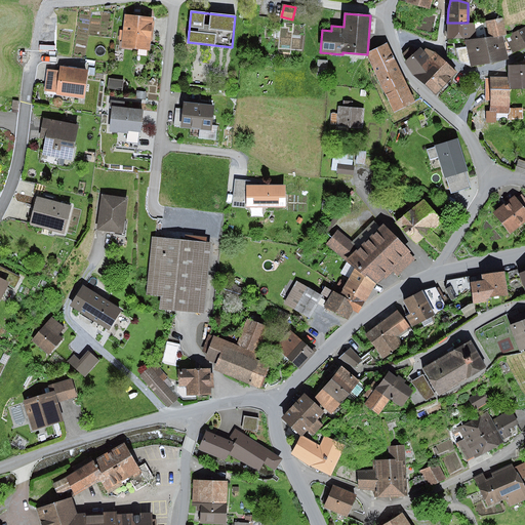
[(154,18),(125,15),(123,31),(120,31),(119,40),(122,40),(121,47),(138,49),(137,55),(147,56),(148,51),(151,51),(154,18)]
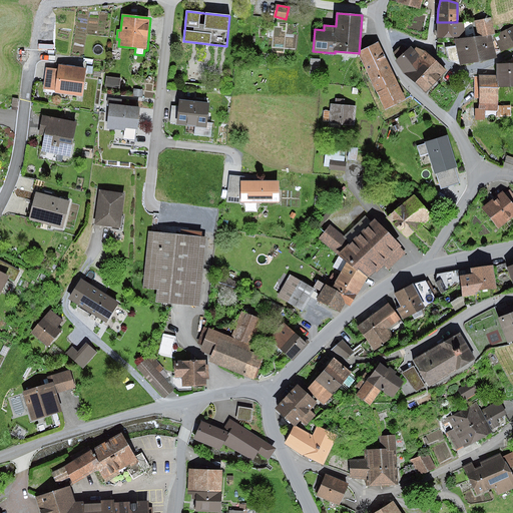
[(491,17),(473,21),(476,37),(455,39),(456,46),(460,64),(460,65),(497,58),(495,52),(500,51),(493,35),(491,17)]
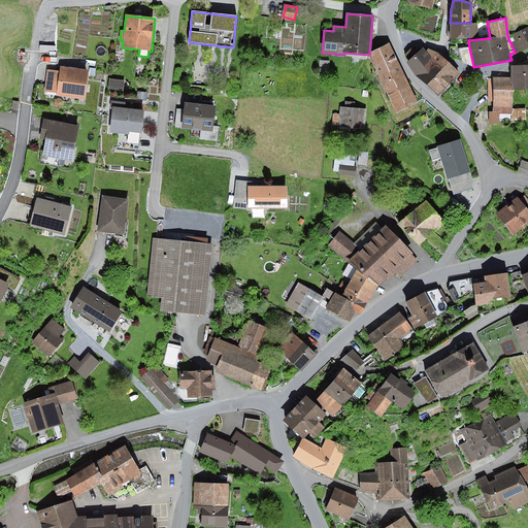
[(470,23),(450,23),(450,25),(448,25),(447,36),(450,36),(450,39),(472,38),(479,32),(479,23),(470,23)]
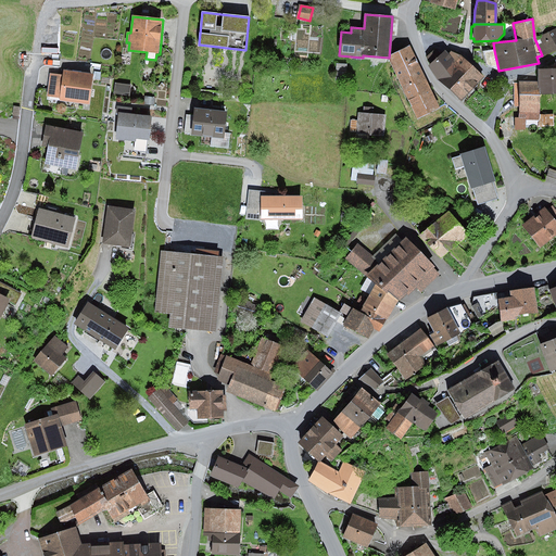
[(555,27),(534,38),(542,55),(543,58),(555,51),(555,27)]
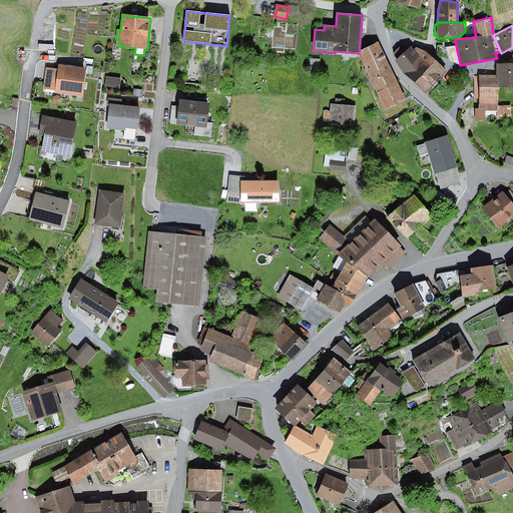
[(378,44),(359,53),(386,108),(405,99),(378,44)]
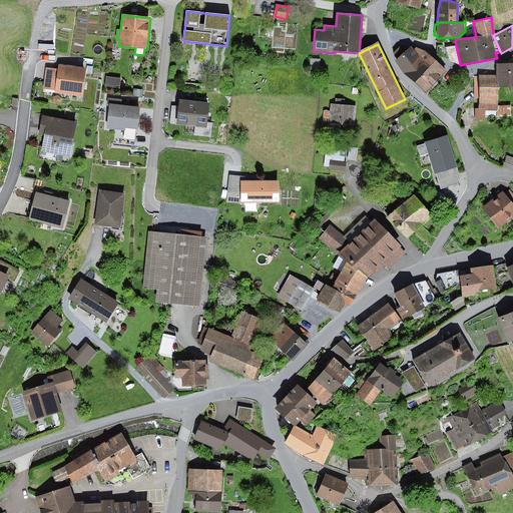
[(393,52),(397,60),(408,49),(403,44),(393,52)]
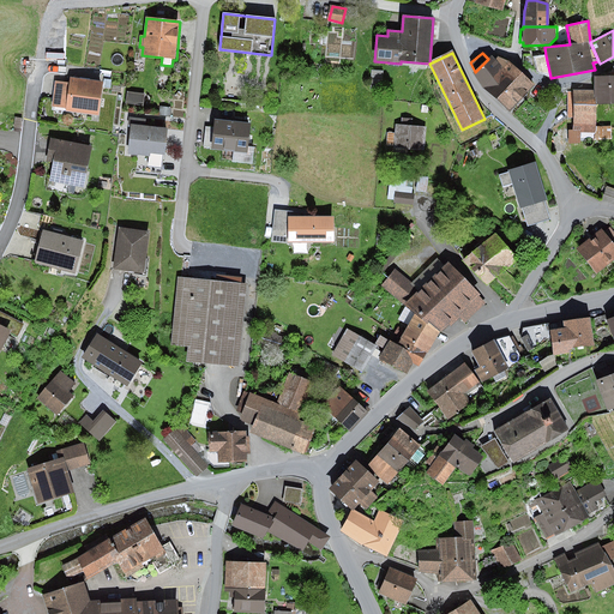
[(475,72),(474,73),(482,89),(510,112),(535,85),(509,61),(499,56),(495,60),(492,55),(488,59),(475,72)]
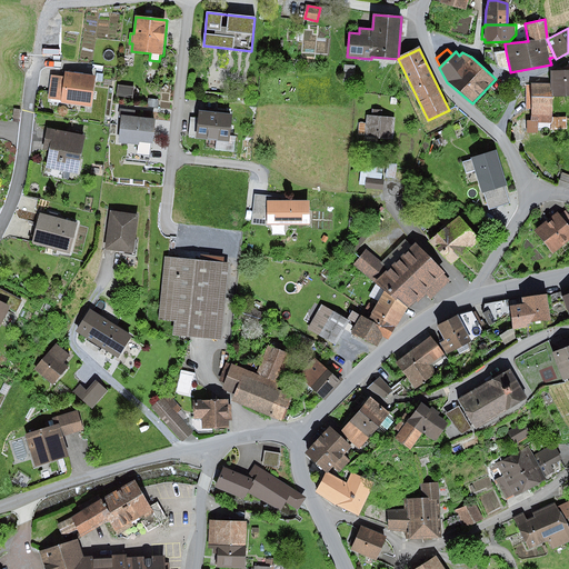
[(510,71),(506,51),(495,52),(498,68),(510,71)]
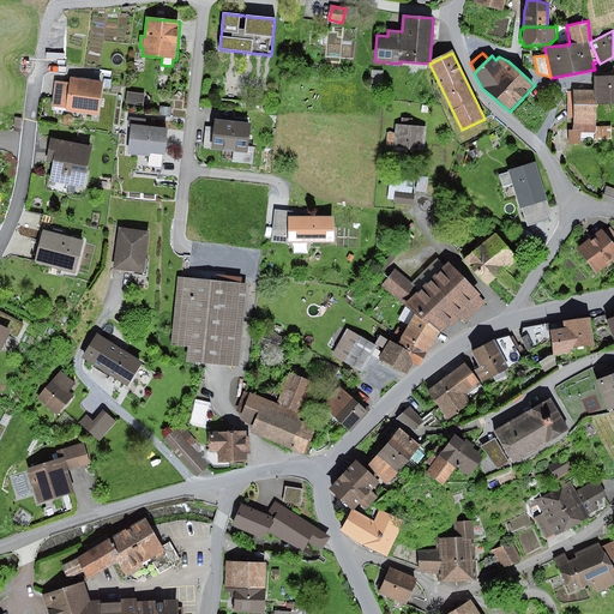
[(595,91),(569,91),(569,118),(573,118),(573,131),(569,131),(569,144),(579,144),(579,131),(595,131),(595,103),(613,102),(613,65),(613,66),(613,77),(595,77),(595,91)]
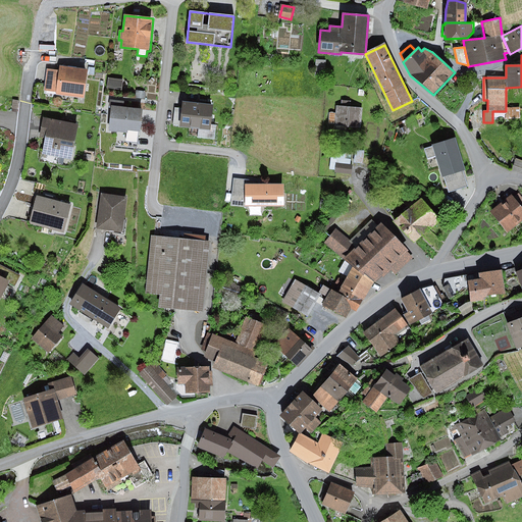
[(326,60),(316,59),(314,74),(324,75),(326,60)]
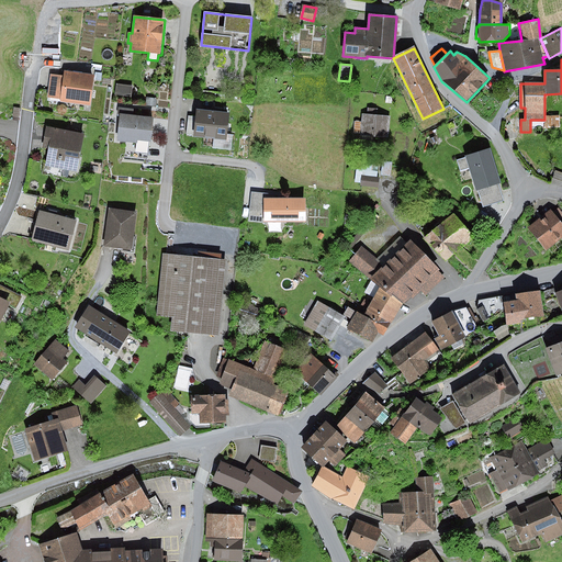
[(90,105),(93,75),(64,70),(64,76),(60,99),(60,101),(90,105)]
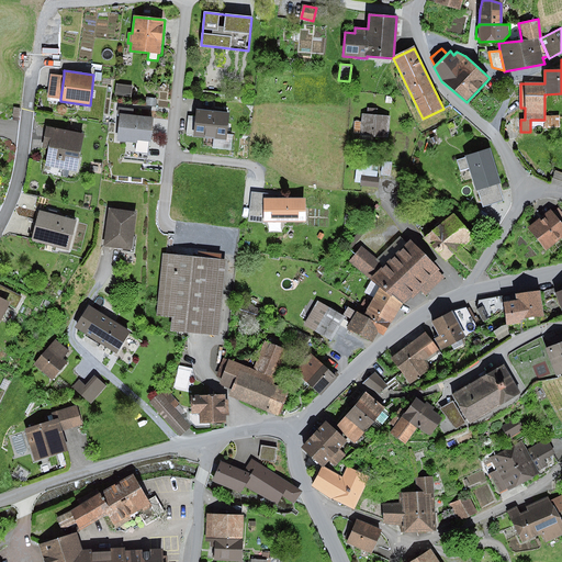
[(60,99),(64,76),(51,75),(47,98),(60,99)]
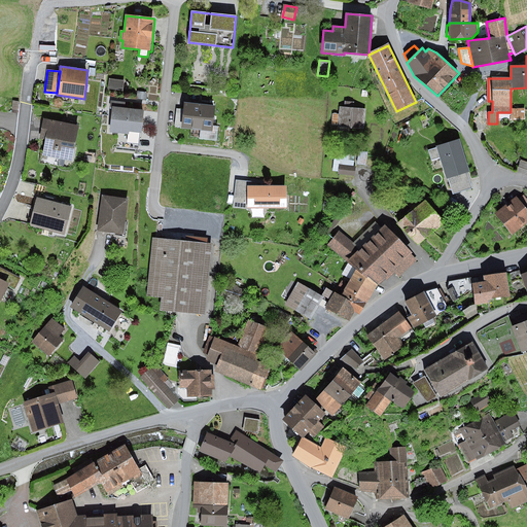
[(124,80),(109,78),(108,89),(123,91),(124,80)]
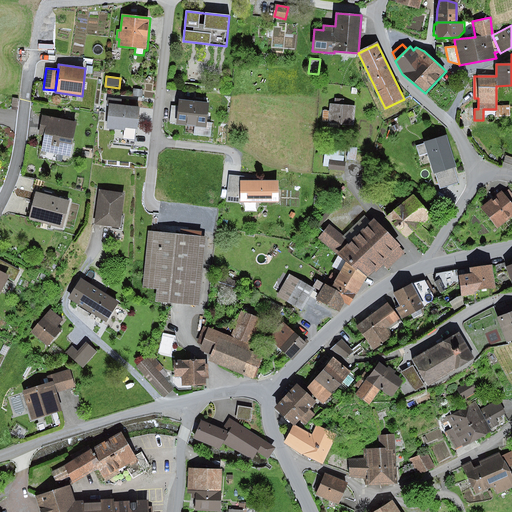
[(143,90),(133,89),(132,96),(142,97),(143,90)]
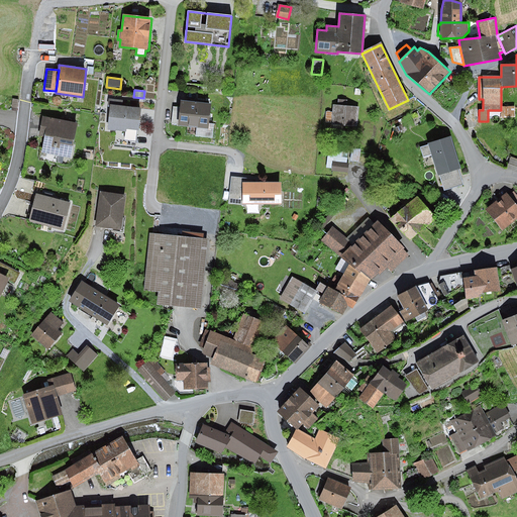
[(122,100),(109,99),(108,107),(110,107),(107,129),(116,130),(137,133),(140,108),(122,106),(122,100)]
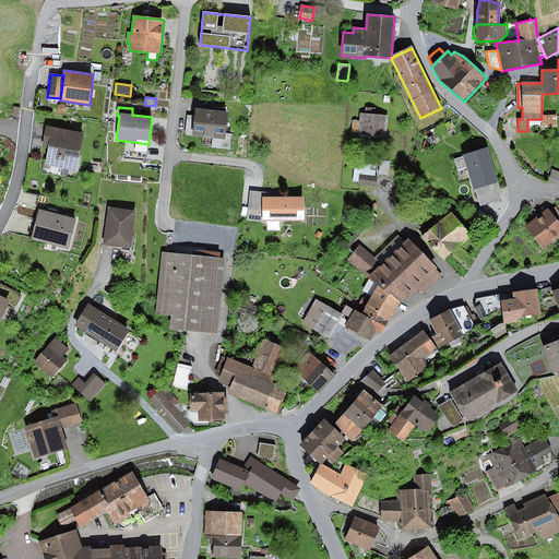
[(228,113),(195,108),(194,116),(192,134),(192,135),(213,138),(225,140),(225,133),(228,113)]
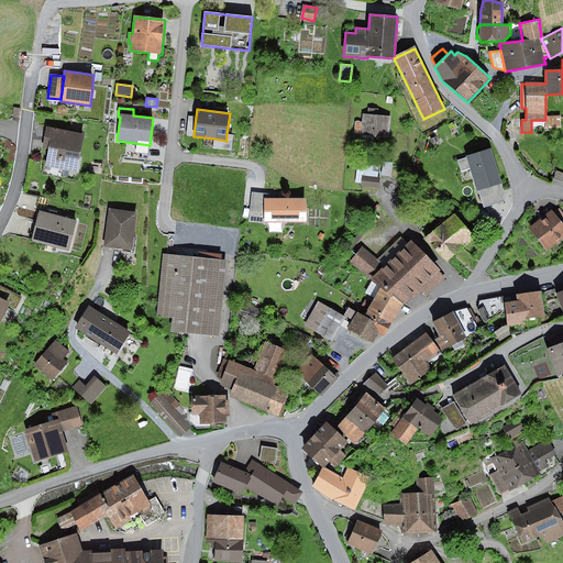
[(368,114),(363,114),(363,122),(355,121),(354,134),(361,134),(361,136),(389,139),(392,117),(377,116),(377,109),(368,109),(368,114)]
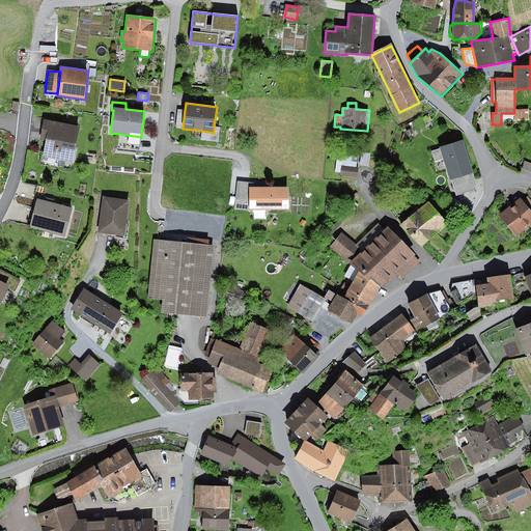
[(516,119),(530,119),(530,108),(516,108),(516,119)]
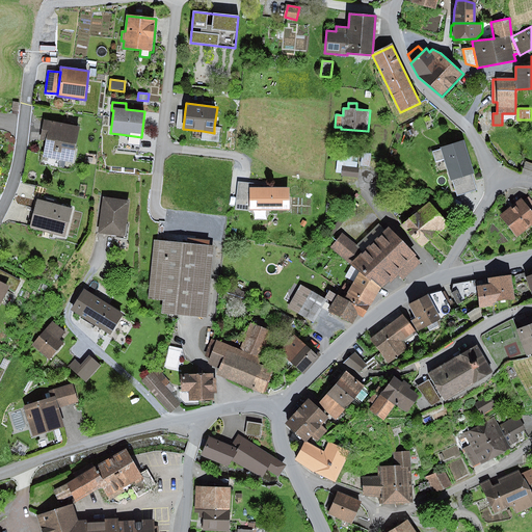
[(183,128),(185,110),(178,109),(176,127),(183,128)]
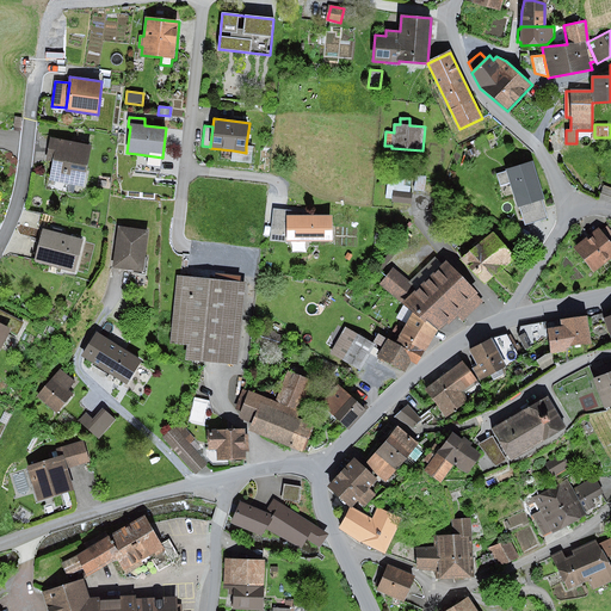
[(91,146),(50,139),(47,161),(53,162),(50,180),(84,186),(91,146)]
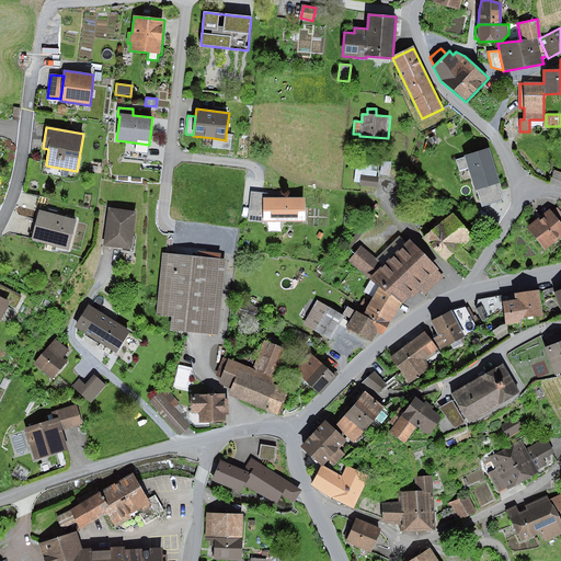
[(226,140),(214,138),(213,149),(231,151),(233,135),(226,134),(226,140)]
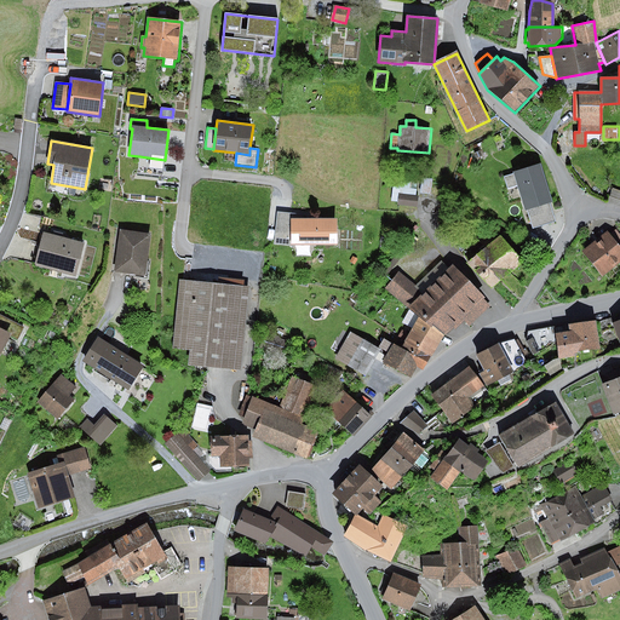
[(162,177),(165,160),(139,156),(137,173),(162,177)]
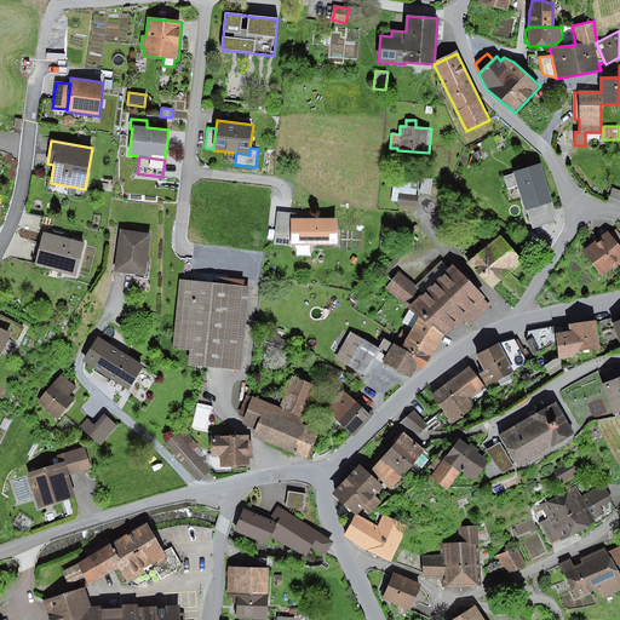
[(552,201),(540,164),(514,172),(514,173),(518,185),(526,210),(527,210),(550,202),(552,201)]
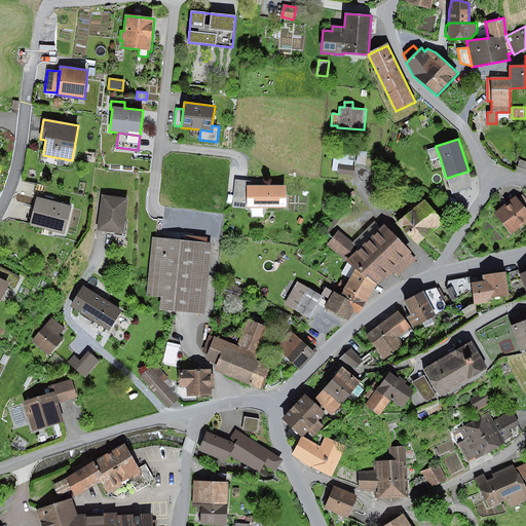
[(440,157),(436,147),(427,150),(430,160),(440,157)]
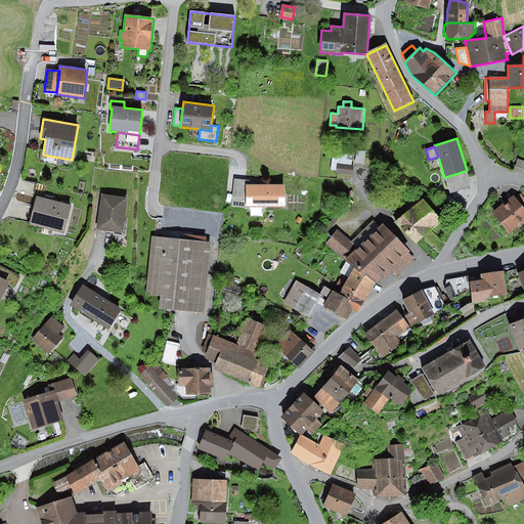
[(356,150),(355,163),(363,164),(364,151),(356,150)]
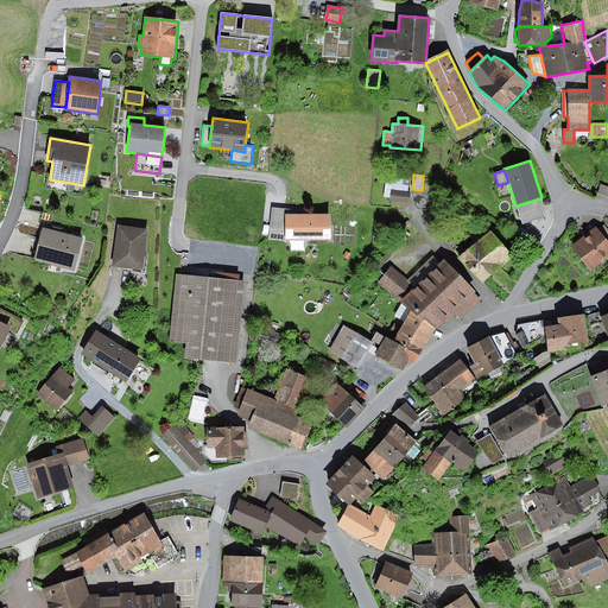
[(607,187),(601,184),(597,192),(607,196),(607,187)]
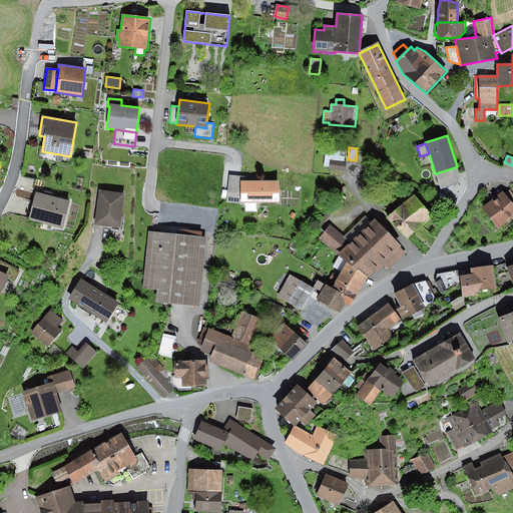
[(347,162),(331,160),(330,170),(346,171),(347,162)]
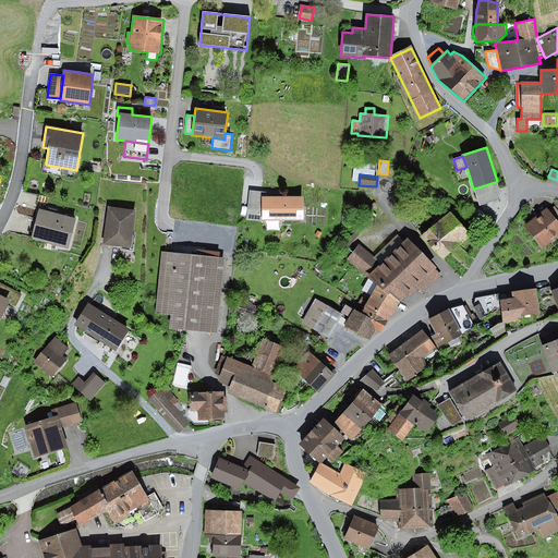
[(495,182),(474,189),(480,206),(500,199),(495,182)]
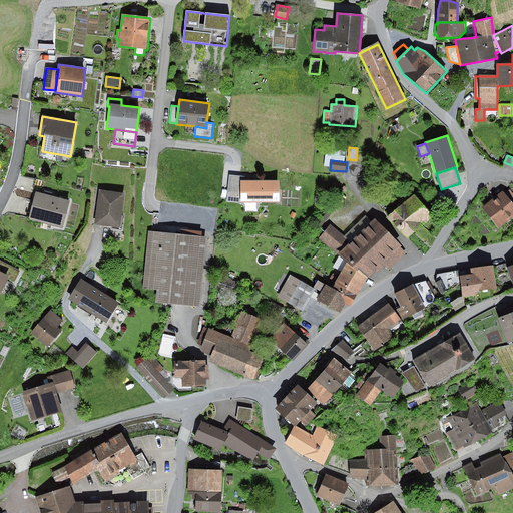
[(240,201),(240,179),(240,176),(229,175),(226,202),(240,203),(240,201)]
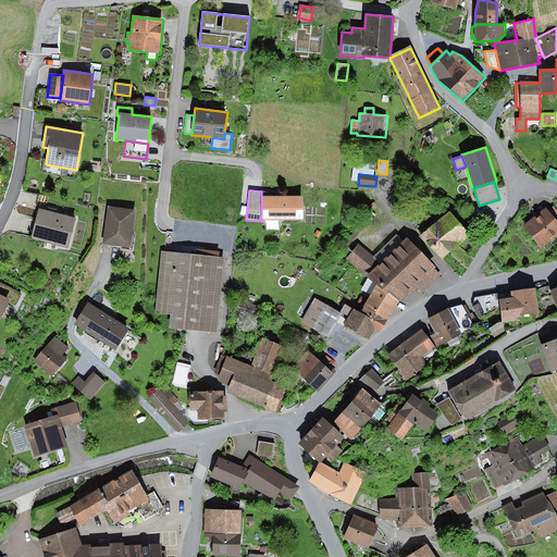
[(304,195),(261,195),(261,219),(304,219),(304,195)]
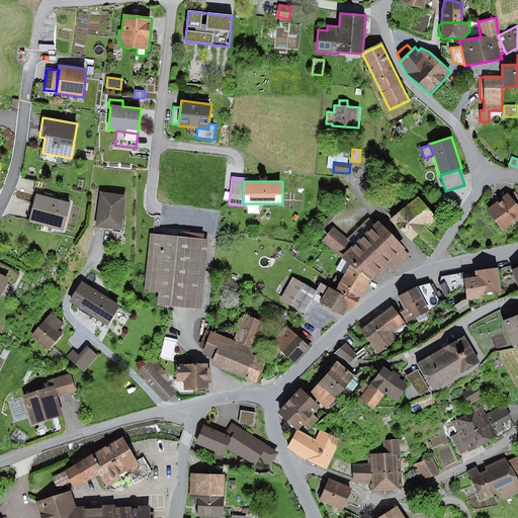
[(36,194),(29,222),(65,231),(72,202),(54,198),(55,194),(42,191),(41,195),(36,194)]
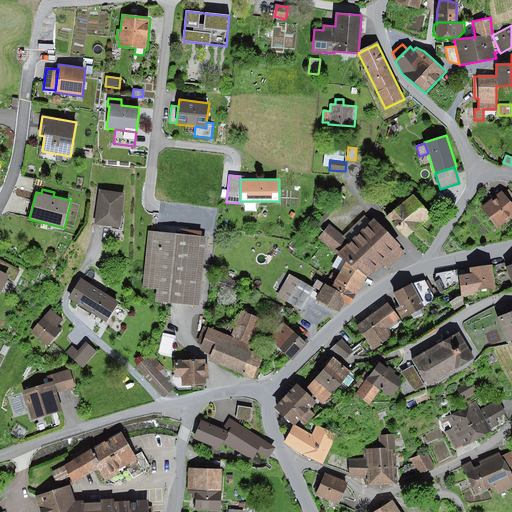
[(124,193),(99,190),(94,224),(120,227),(124,193)]
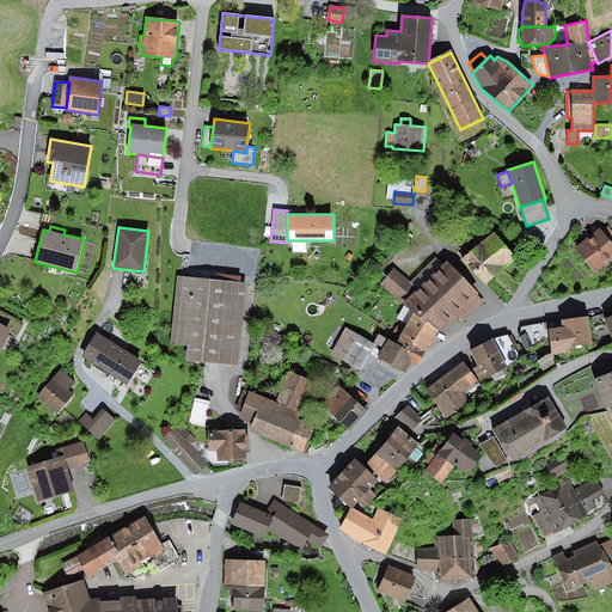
[(611,258),(611,245),(599,228),(574,248),(594,274),(611,258)]
